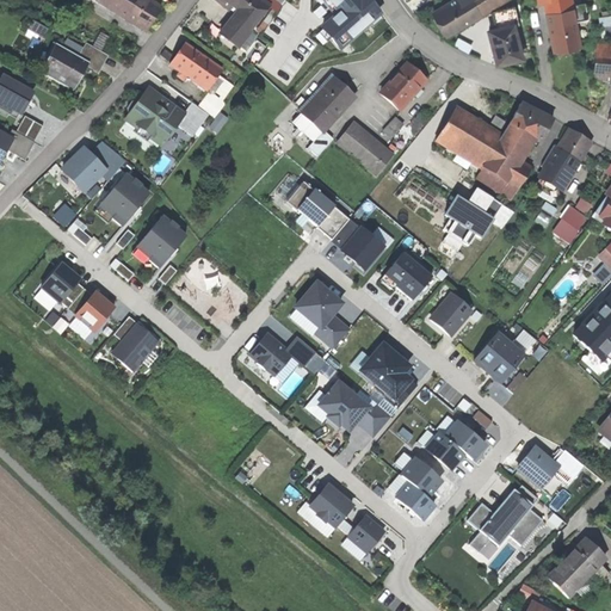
[(146,36),(161,8),(147,0),(97,0),(96,2),(94,5),(146,36)]
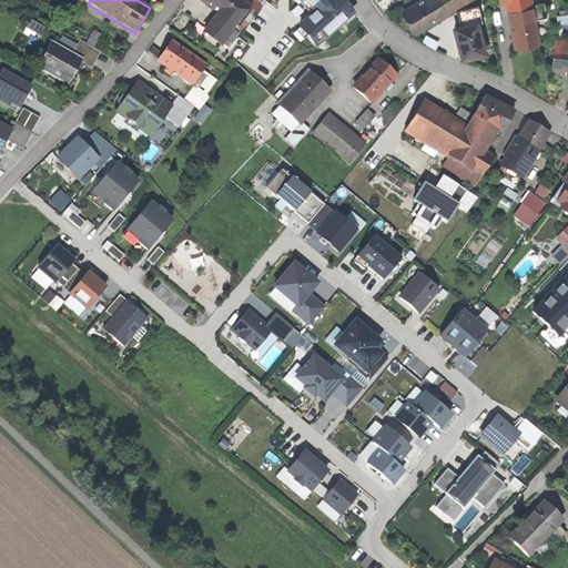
[(243,0),(195,0),(216,16),(203,33),(222,48),(252,10),(253,8),(243,0)]
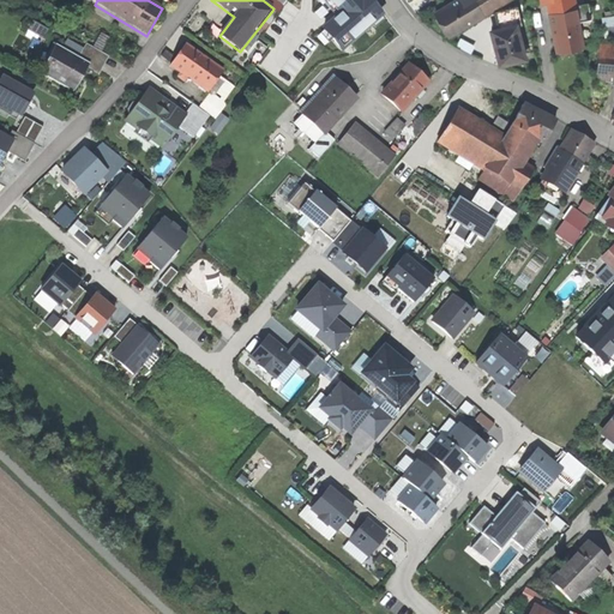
[(263,0),(274,8),(272,11),(278,16),(284,6),(276,0),(263,0)]
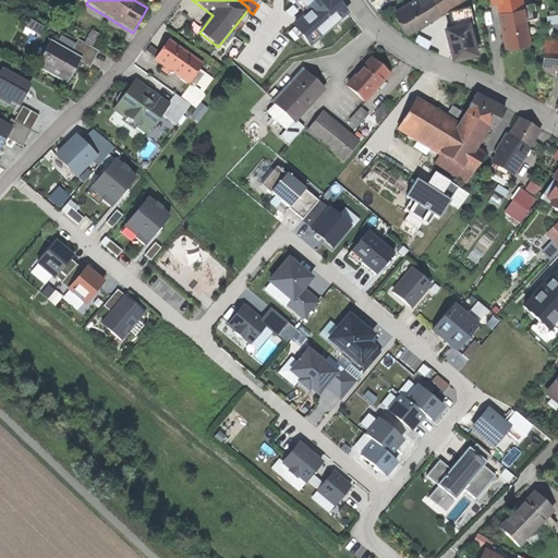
[(348,13),(336,0),(304,0),(329,29),(348,13)]
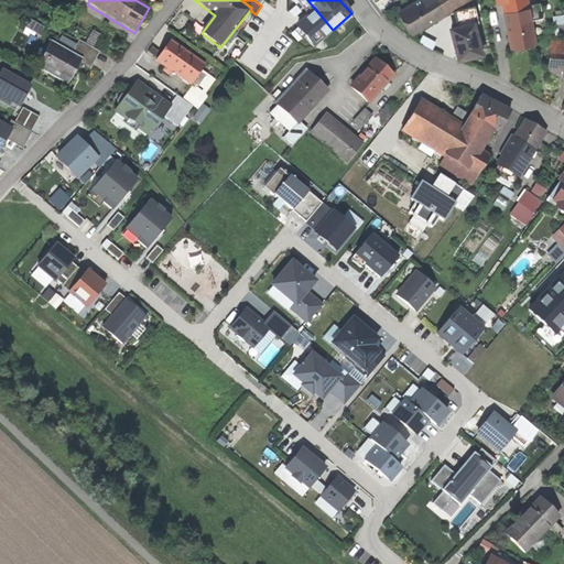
[(419,0),(398,13),(412,36),(472,0),(419,0)]
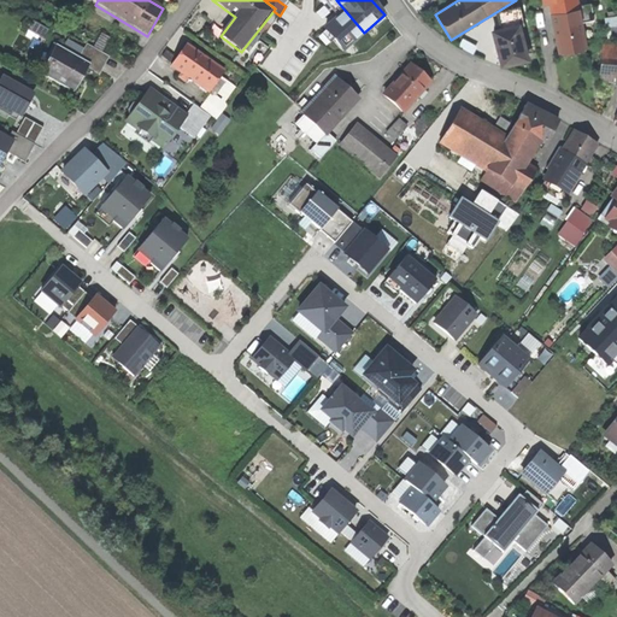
[(580,6),(579,0),(542,0),(545,6),(550,5),(559,58),(588,52),(583,24),(595,22),(592,4),(580,6)]
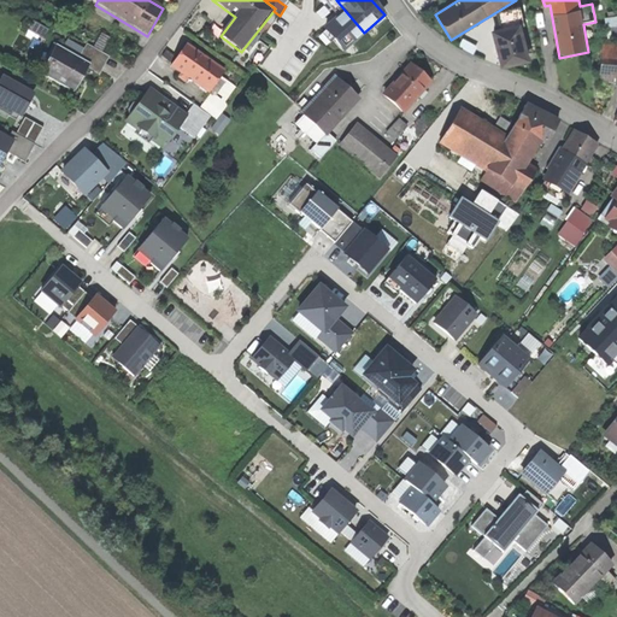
[(605,21),(609,40),(616,39),(616,19),(616,18),(605,21)]
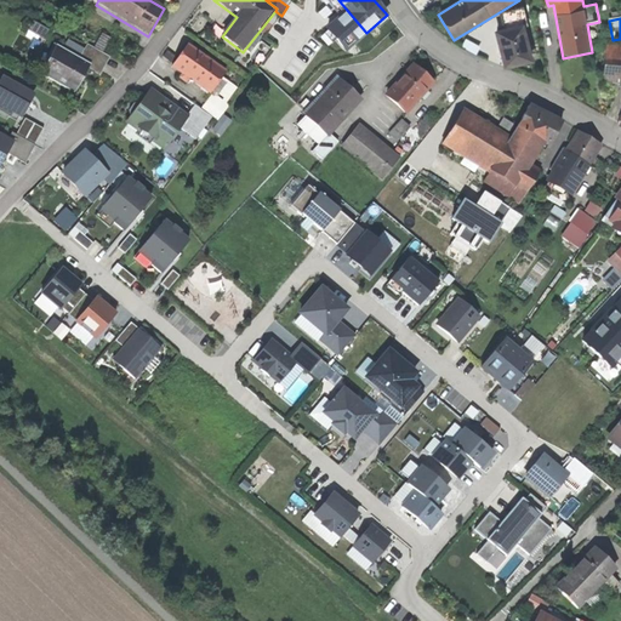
[(534,62),(524,24),(496,32),(505,69),(534,62)]
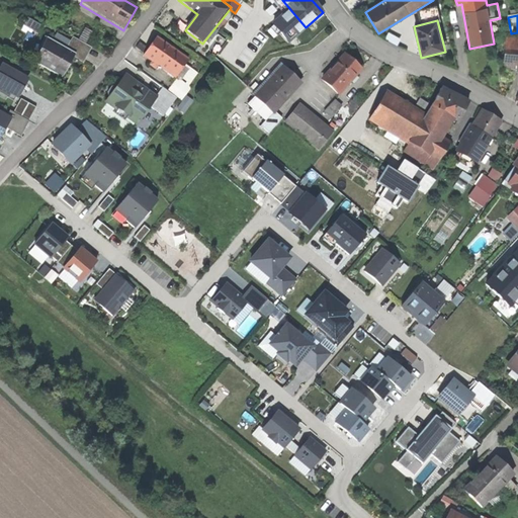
[(517,66),(517,99),(516,104),(517,105),(517,35),(516,35),(505,34),(504,70),(516,70),(516,66),(517,66)]
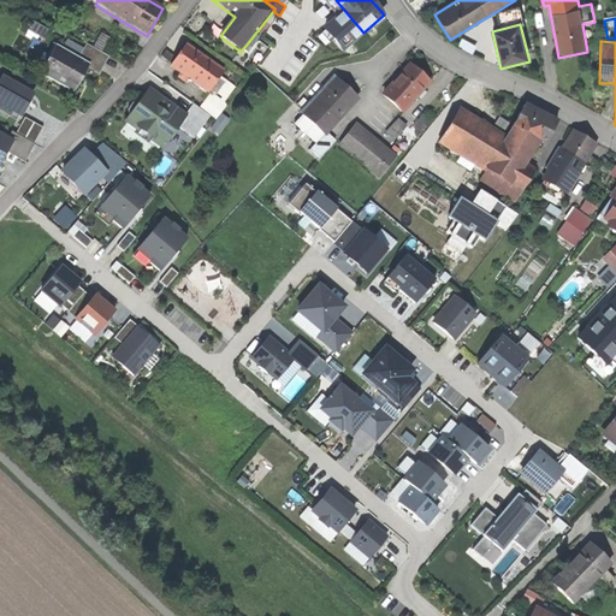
[(225,72),(187,46),(170,69),(179,76),(177,80),(184,86),(187,82),(208,96),(225,72)]
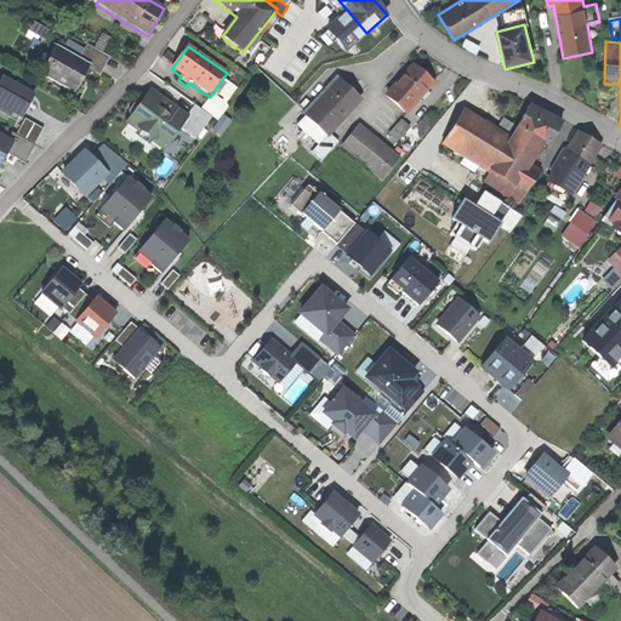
[(40,77),(77,96),(92,68),(79,61),(56,47),(40,77)]
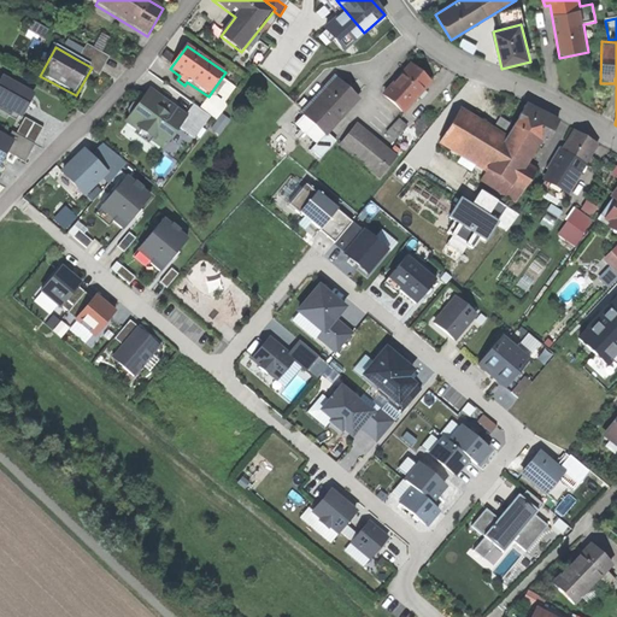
[(87,47),(78,60),(92,68),(101,74),(109,60),(87,47)]
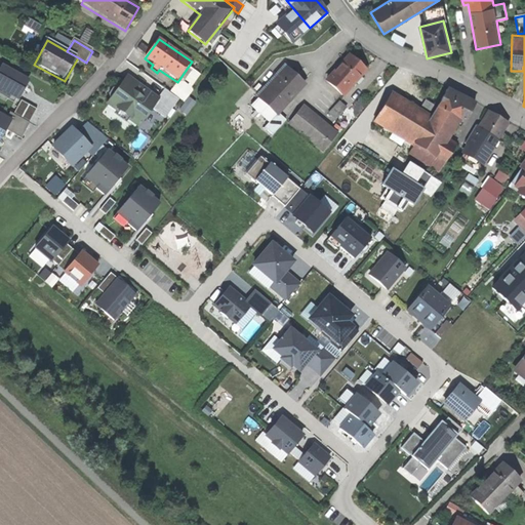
[(324,79),(341,94),(364,69),(347,53),(324,79)]
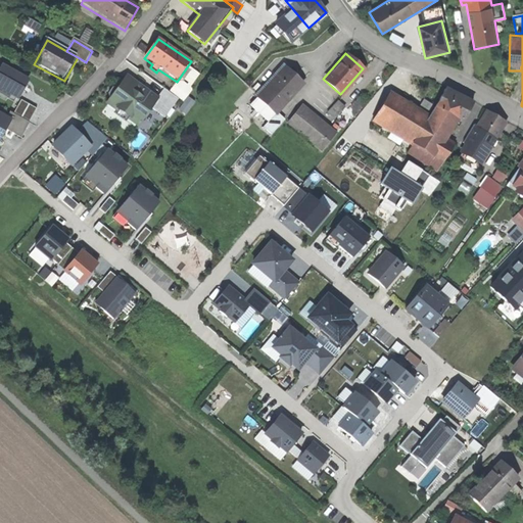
[(31,79),(4,62),(0,68),(0,85),(19,97),(31,79)]
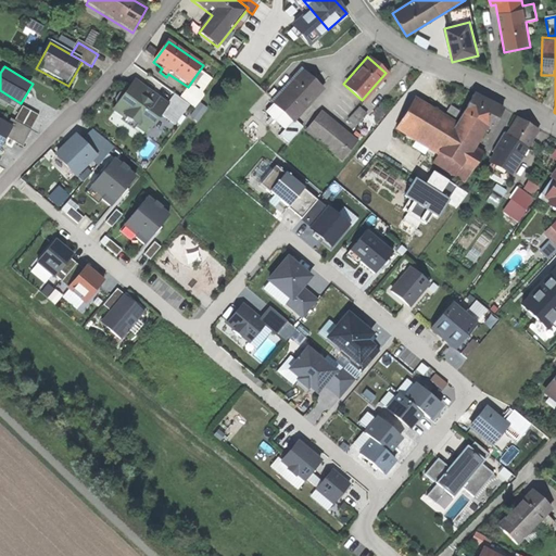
[(324,91),(303,72),(273,105),(292,124),(293,125),(295,123),(324,91)]
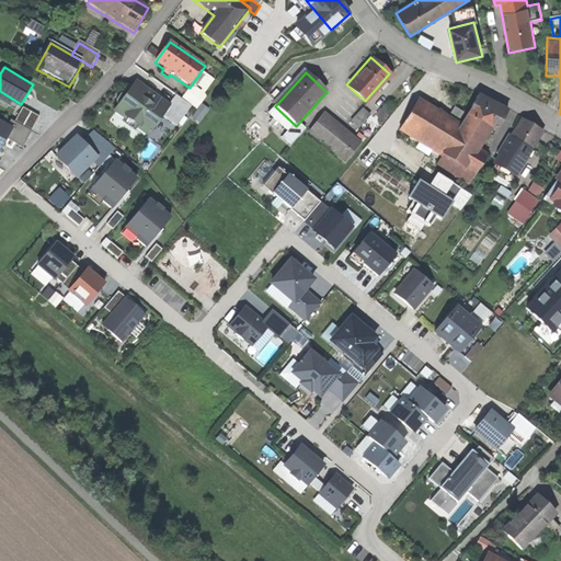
[(170,107),(136,82),(114,113),(148,137),(162,117),(170,107)]
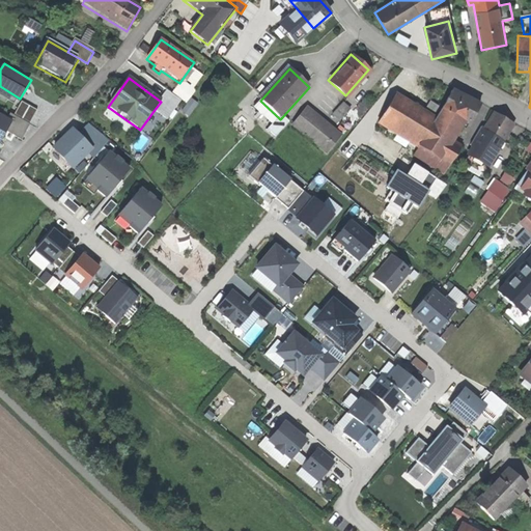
[(182,82),(172,94),(186,105),(195,92),(182,82)]
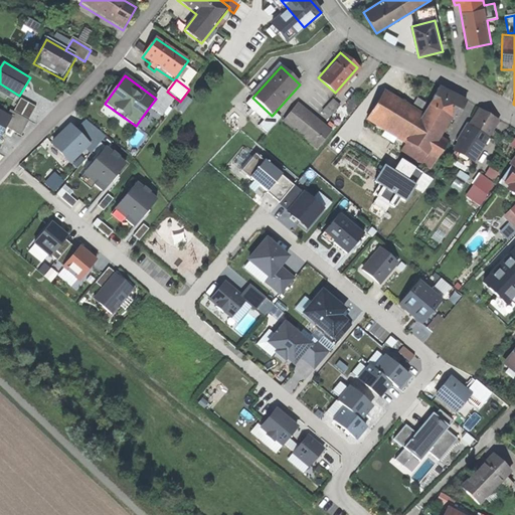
[(455,123),(467,103),(439,86),(422,113),(405,146),(400,154),(433,173),(450,144),(441,139),(451,121),(455,123)]
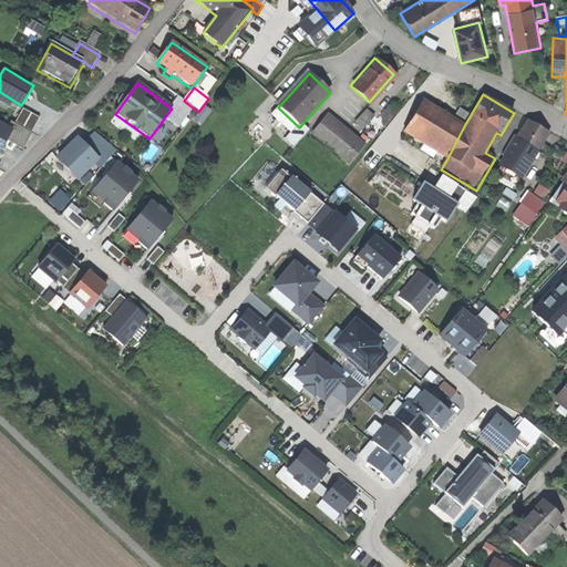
[(172,109),(164,119),(178,129),(193,110),(178,99),(172,109)]
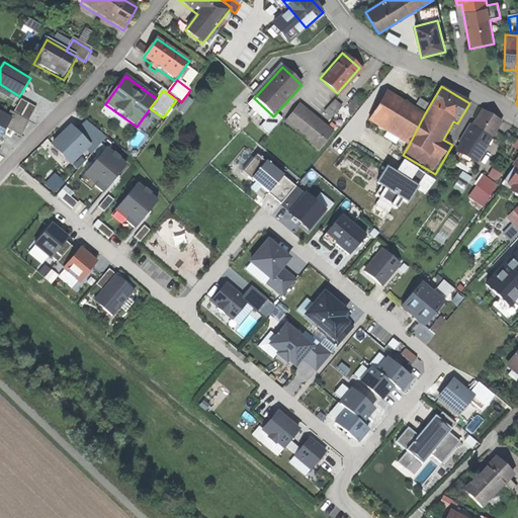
[(408,147),(425,113),(386,92),(367,122),(408,147)]
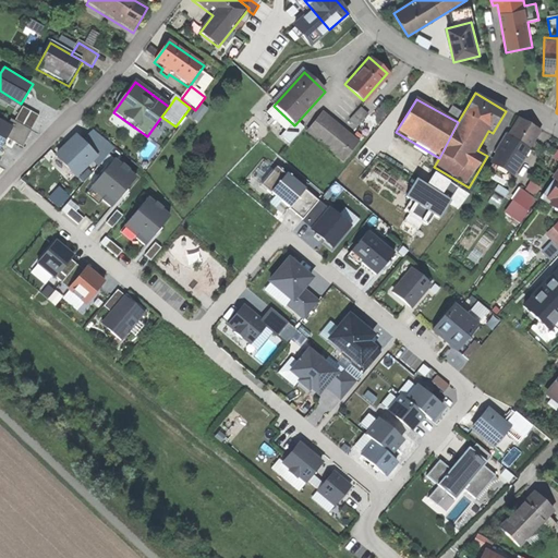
[(359,143),(323,113),(306,134),(343,162),(359,143)]
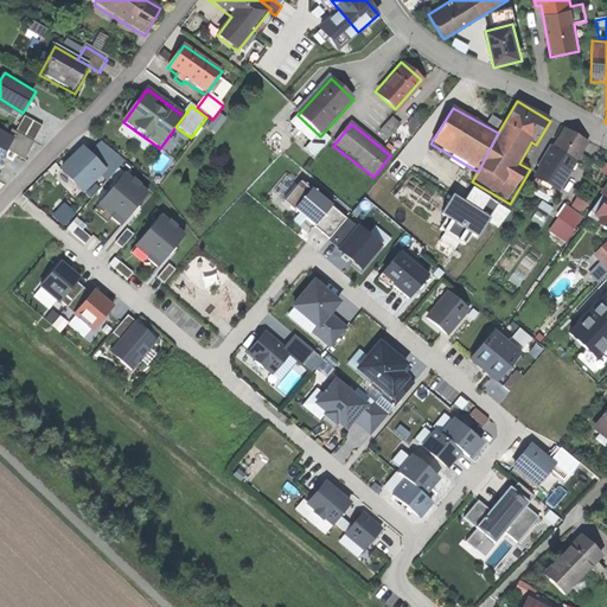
[(0,164),(14,138),(0,128),(0,164)]
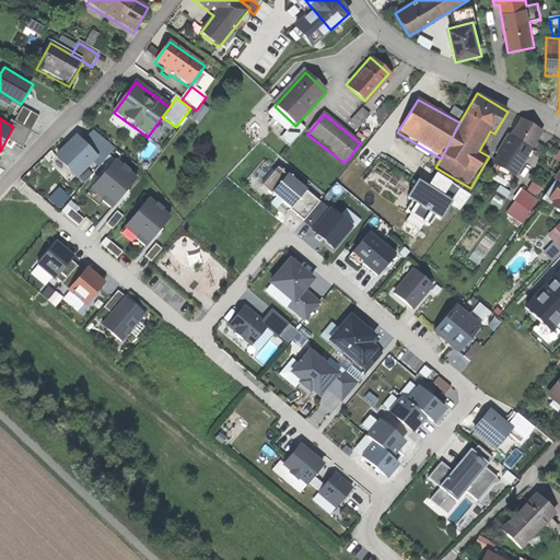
[(544,133),(521,119),(492,165),(494,166),(490,173),(510,185),(514,178),(516,179),(544,133)]
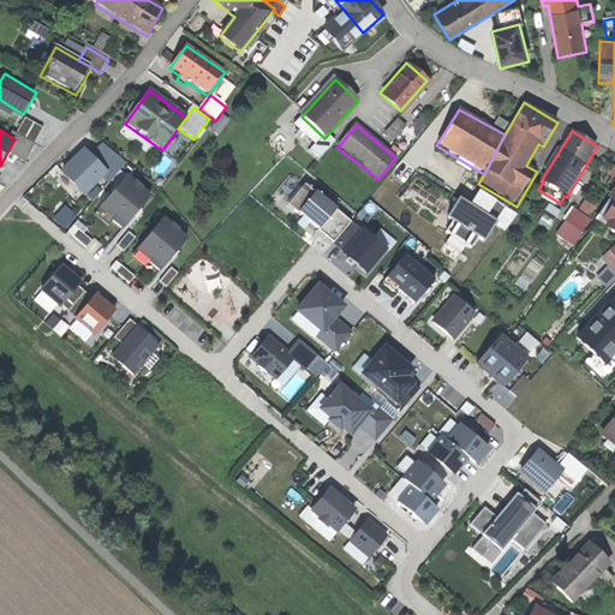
[(318,161),(335,143),(327,136),(324,138),(323,137),(310,151),(318,161)]
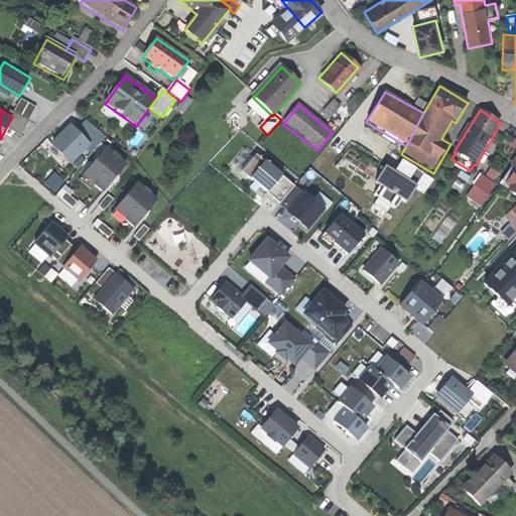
[(49,142),(72,163),(91,145),(69,123),(49,142)]
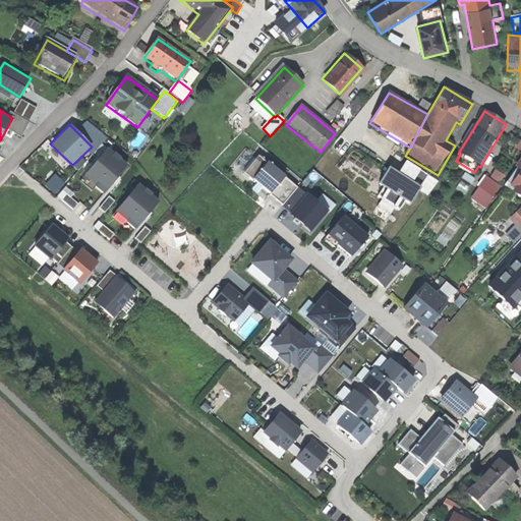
[(366,146),(351,168),(380,186),(387,174),(378,168),(385,157),(366,146)]
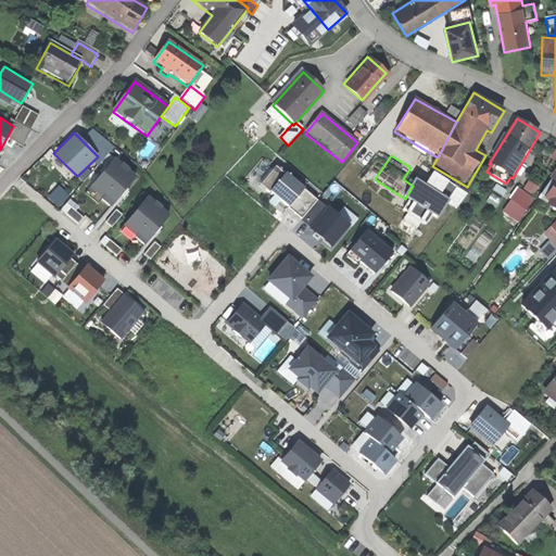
[(114,159),(90,188),(113,206),(137,177),(114,159)]
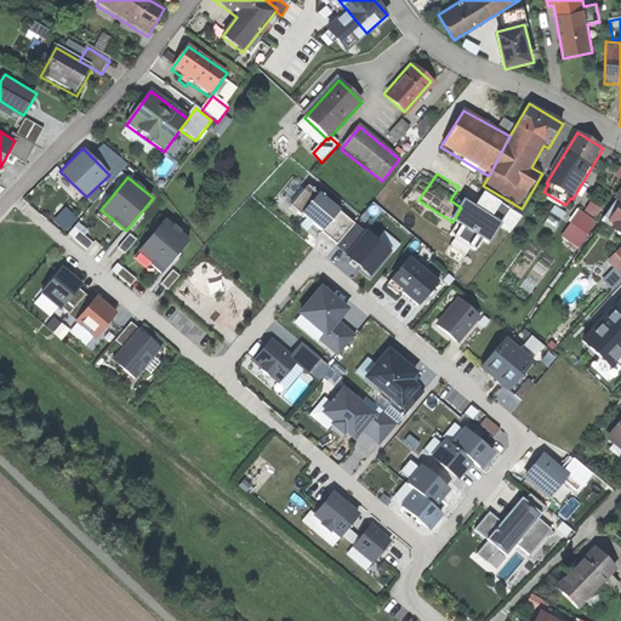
[(620,188),(613,200),(619,205),(605,223),(610,227),(607,231),(620,240),(620,188)]
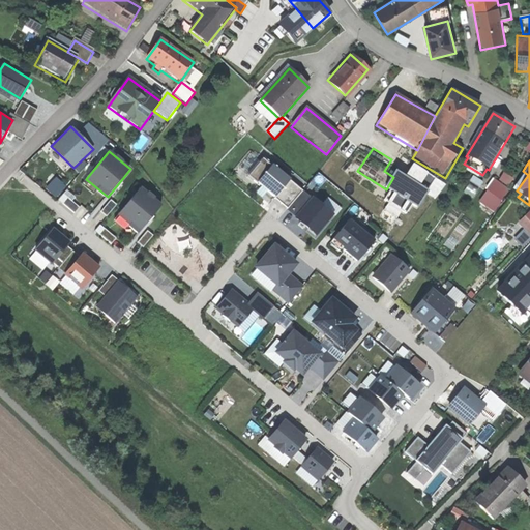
[(273,164),(260,180),(276,195),(291,179),(273,164)]
